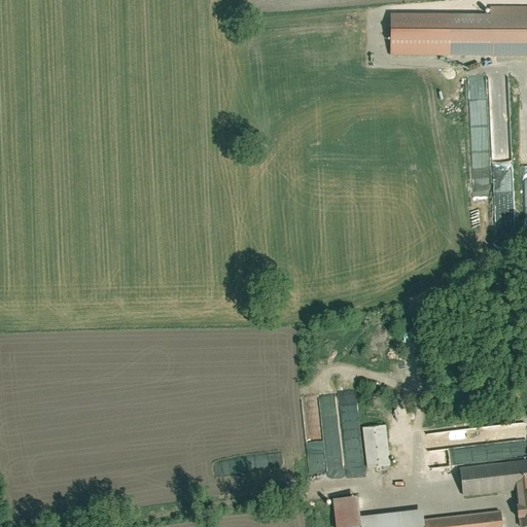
[(526,0),(486,0),(487,48),(526,47),(526,0)]
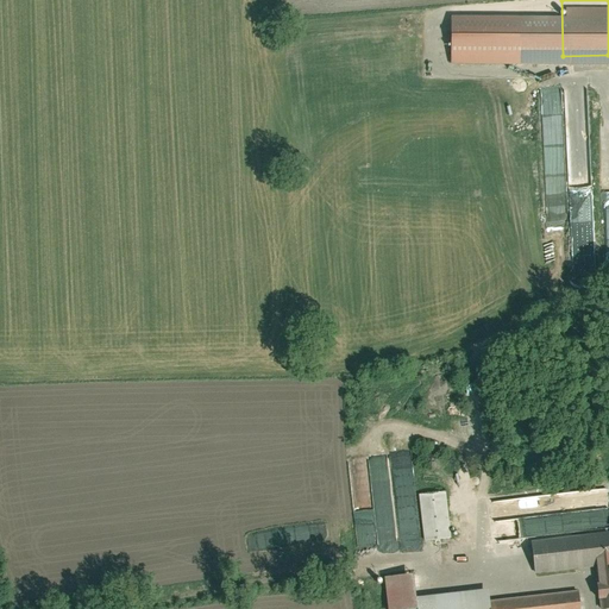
[(372,510),(370,484),(362,485),(362,493),(359,493),(360,496),(353,496),(355,513),(372,510)]
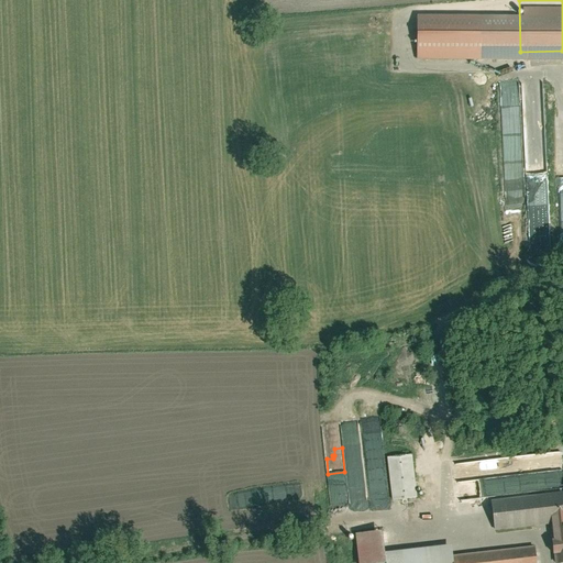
[(419,498),(414,454),(389,457),(394,500),(419,498)]
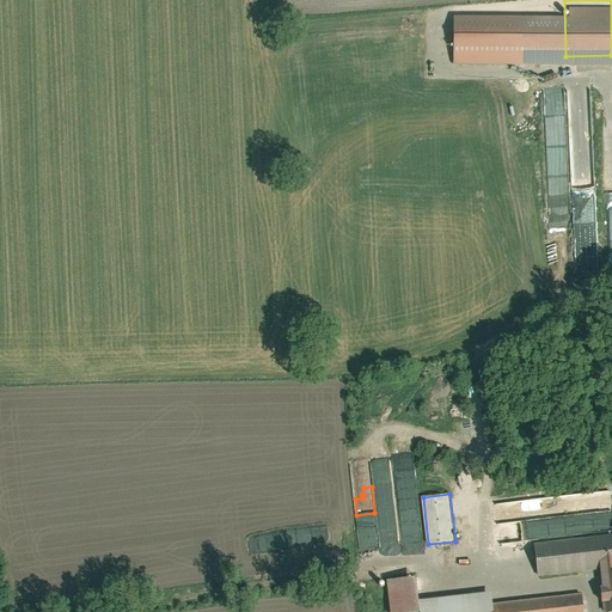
[(611,611),(611,532),(537,543),(542,577),(603,569),(606,611),(611,611)]
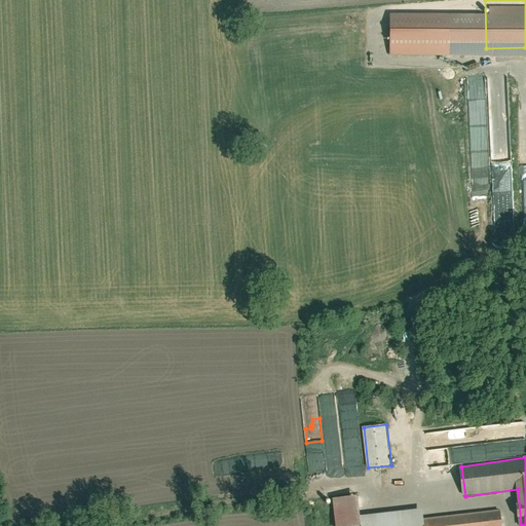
[(334,525),(362,525),(362,516),(360,496),(332,499),(334,525)]
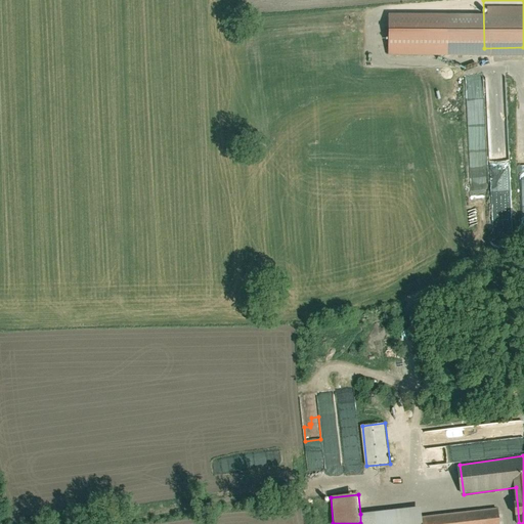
[(499,523),(498,508),(424,517),(423,506),(360,514),(360,523),(499,523)]
